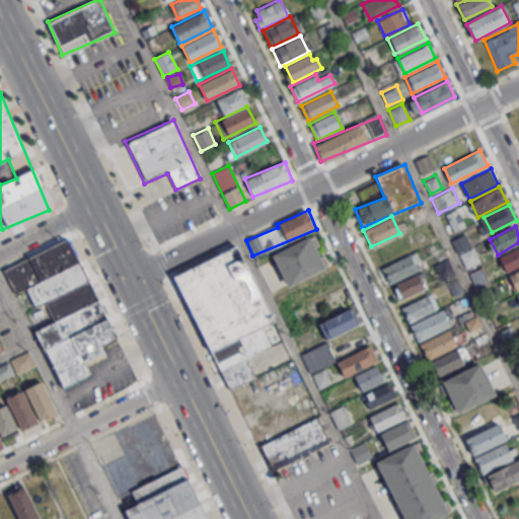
[(272,254),(288,287),(325,268),(324,266),(328,265),(323,254),(320,256),(315,247),(318,245),(314,235),(310,237),(309,236),(272,254)]
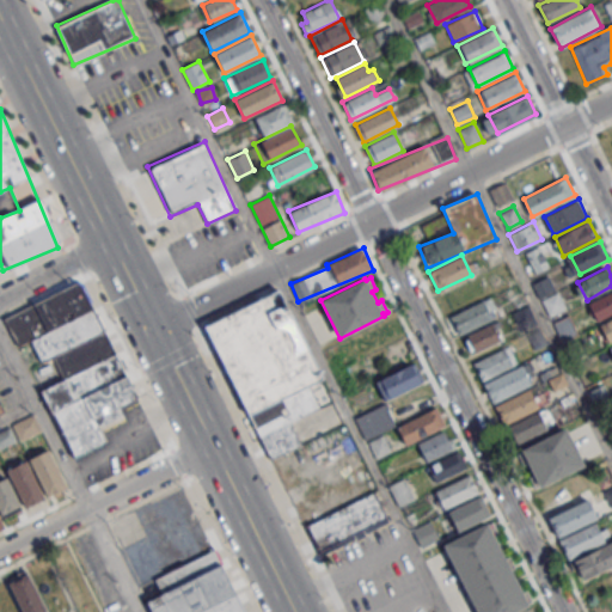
[(138,401),(83,281),(4,317),(17,346),(30,340),(40,362),(53,356),(63,379),(41,390),(72,458),(106,441),(101,429),(126,417),(121,409),(138,401)]
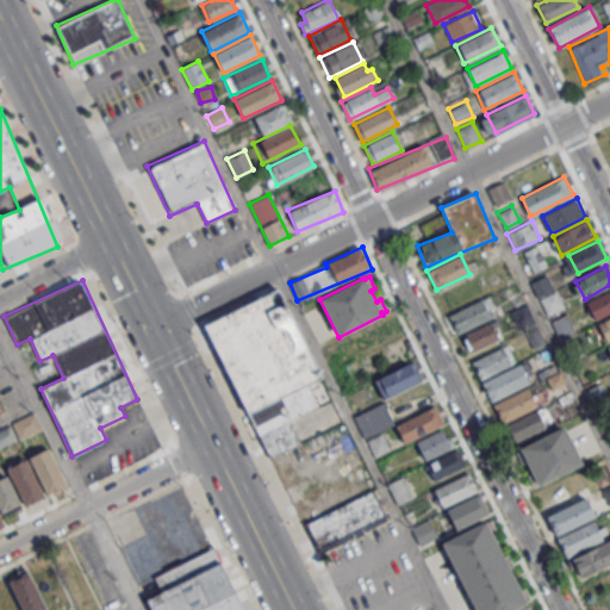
[(321,403),(309,379),(318,374),(275,288),(204,325),(271,458),(304,441),(292,417),(321,403)]
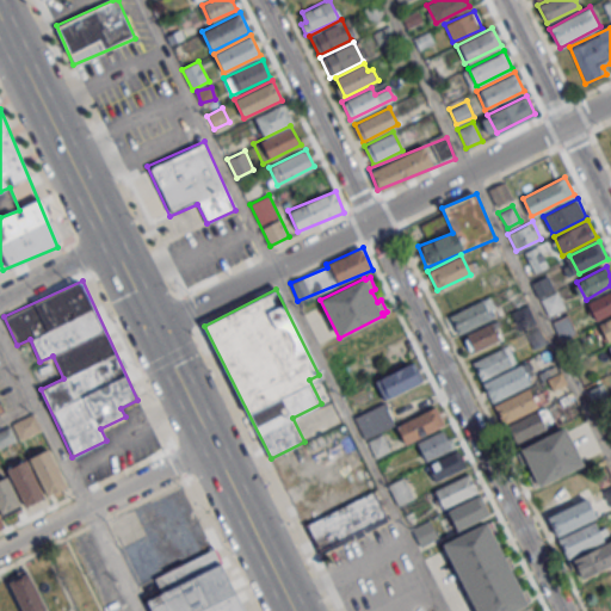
[(587,303),(610,290),(610,313),(597,321),(587,303)]
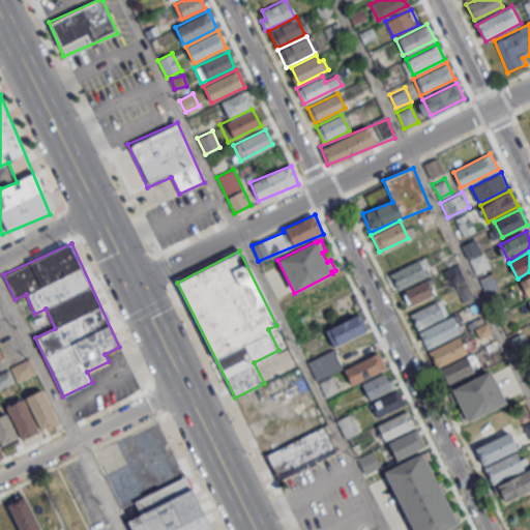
[(490,267),(483,254),(470,260),(475,272),(490,267)]
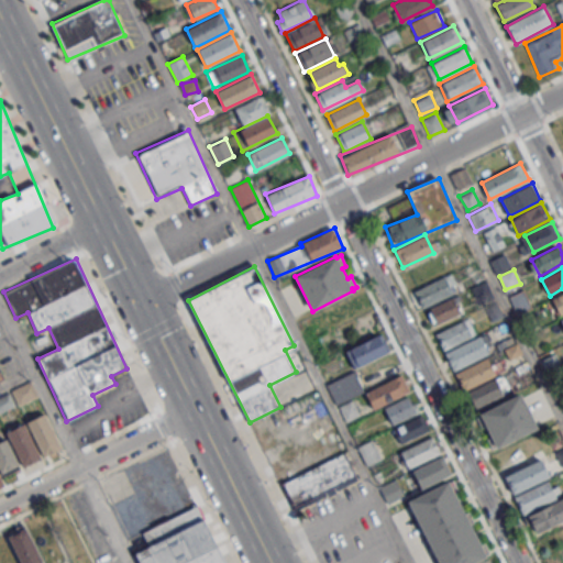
[(414,290),(422,308),(452,294),(443,275),(414,290)]
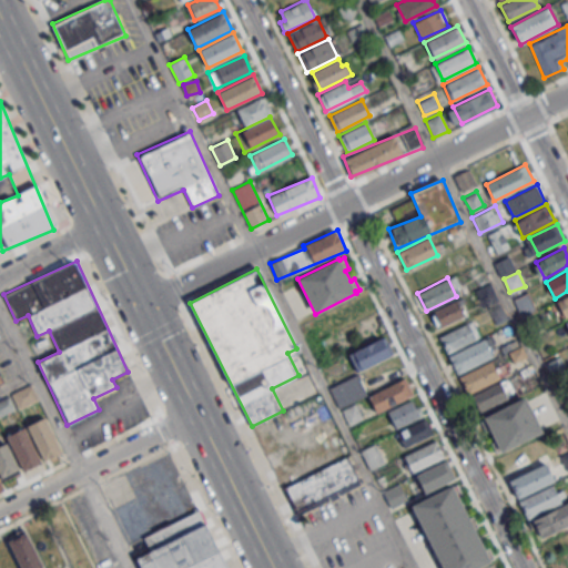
[(557,301),(567,295),(567,315),(565,317),(557,301)]
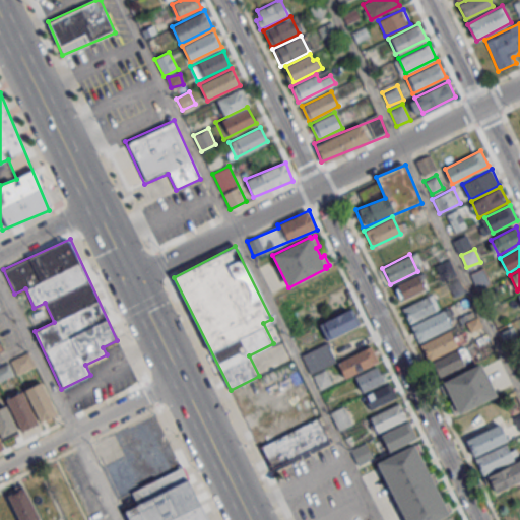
[(428,285),(418,272),(394,288),(402,302),(428,285)]
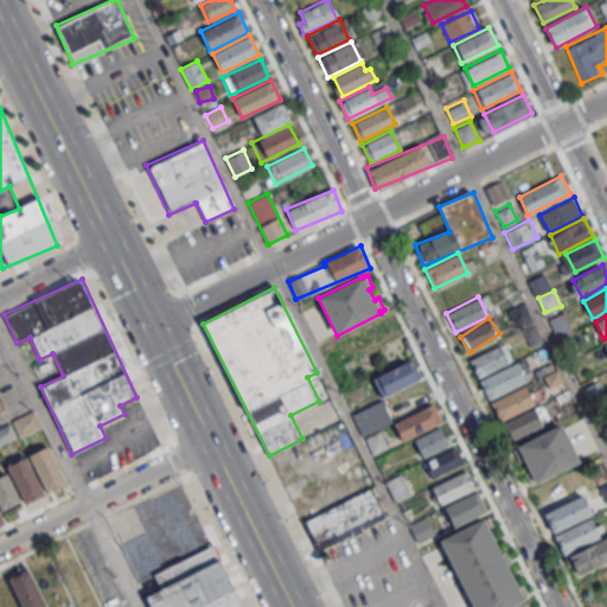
[(477,376),(512,363),(505,343),(470,357),(477,376)]
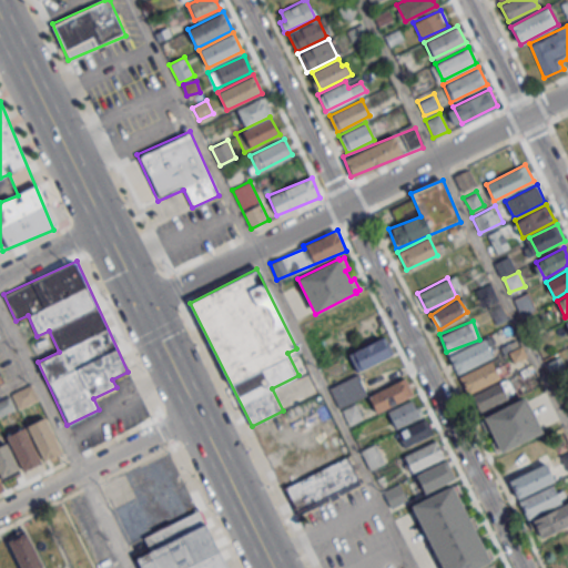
[(348,354),(357,372),(391,356),(382,337),(348,354)]
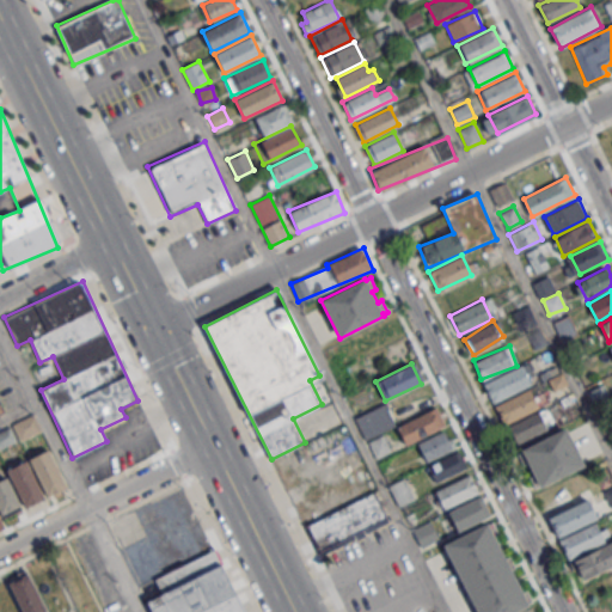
[(483,384),(493,403),(530,385),(520,365),(483,384)]
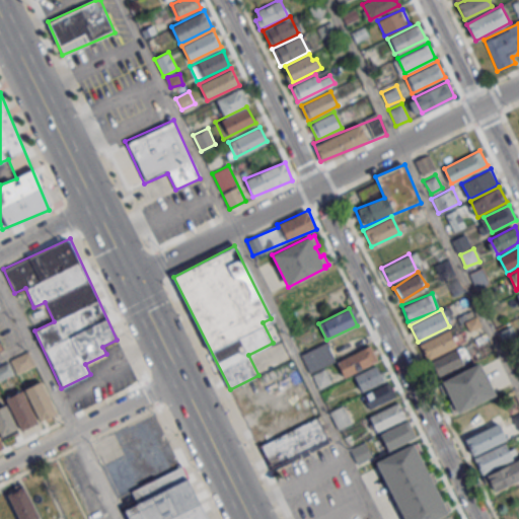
[(505,346),(518,339),(512,325),(498,332),(505,346)]
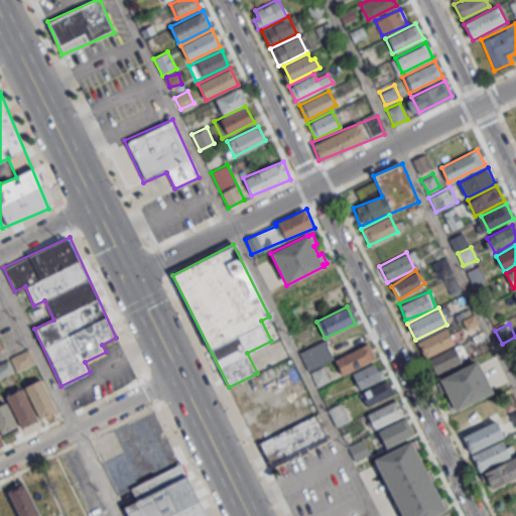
[(416,342),(424,358),(455,344),(446,327),(416,342)]
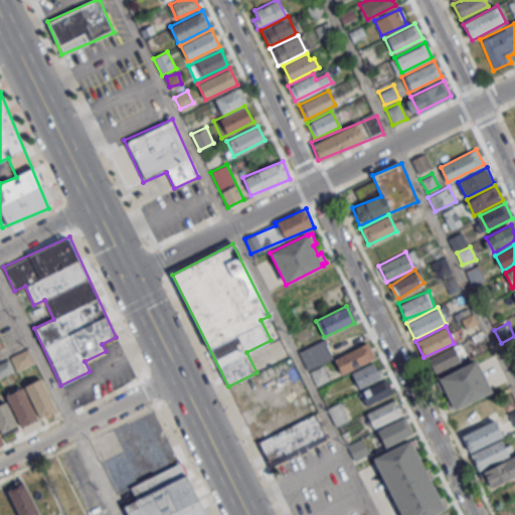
[(0,377),(34,363),(28,350),(0,362),(0,377)]
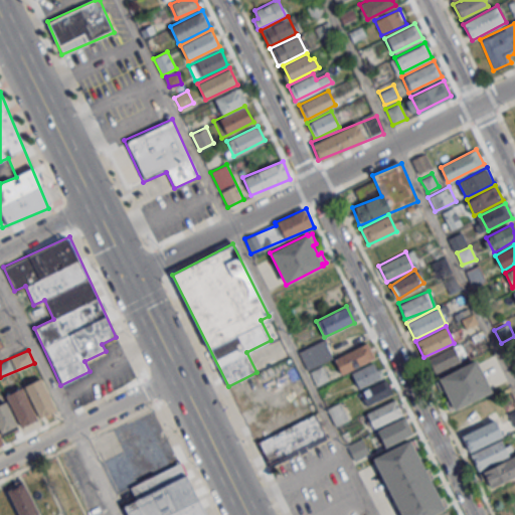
[(439,378),(454,410),(491,391),(476,360),(439,378)]
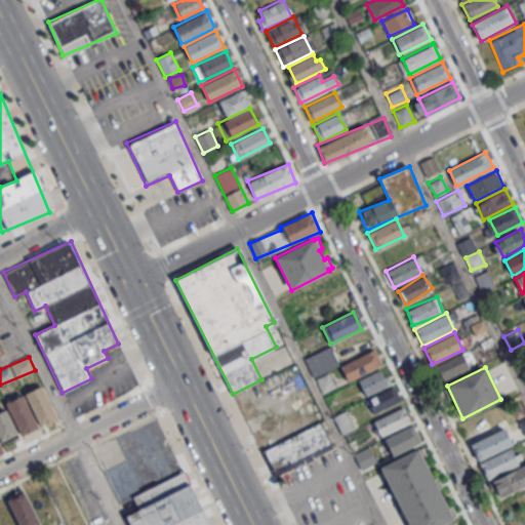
[(389,385),(381,369),(358,380),(365,396),(389,385)]
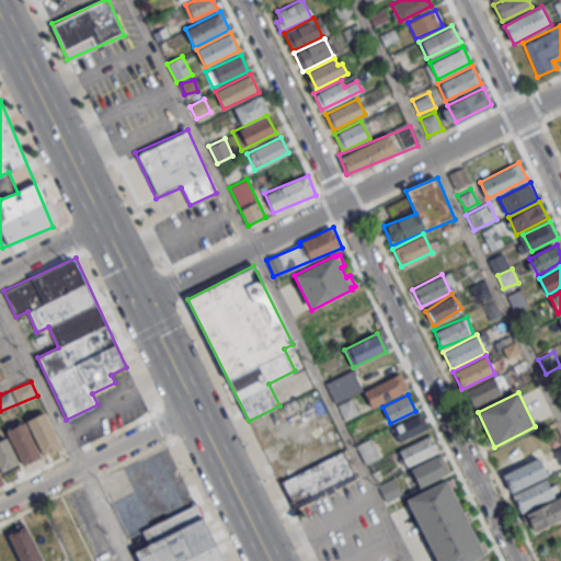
[(358,411),(350,399),(339,408),(347,420),(358,411)]
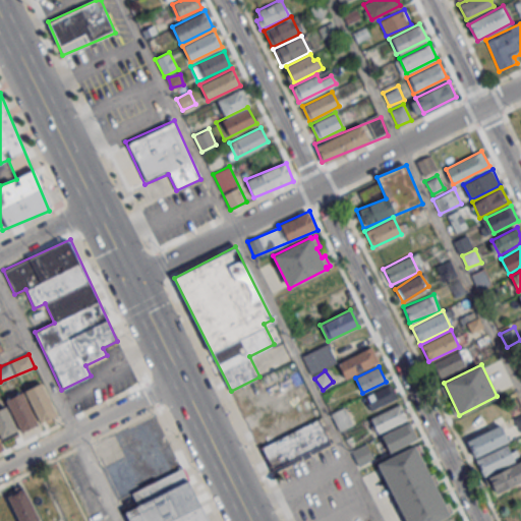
[(24,391),(41,383),(57,414),(40,422),(24,391)]
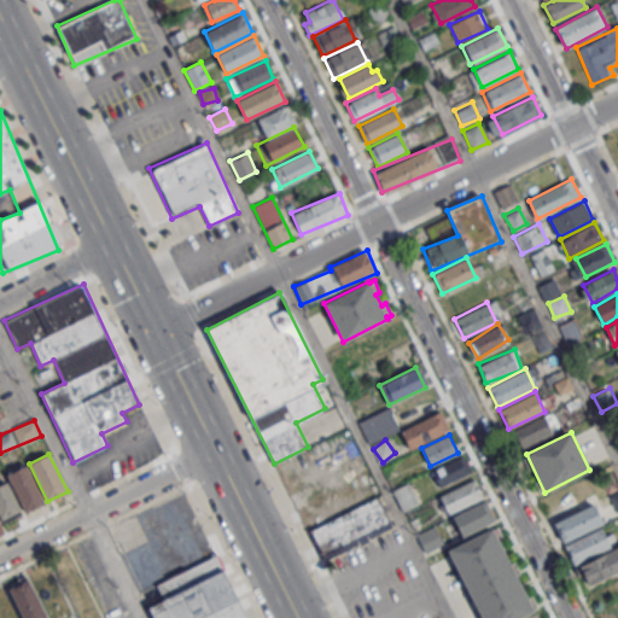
[(431,471),(439,488),(468,473),(460,456),(431,471)]
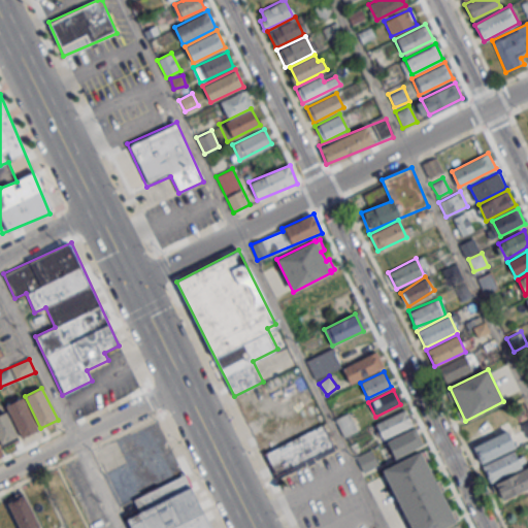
[(6,405),(23,397),(39,429),(22,437),(6,405)]
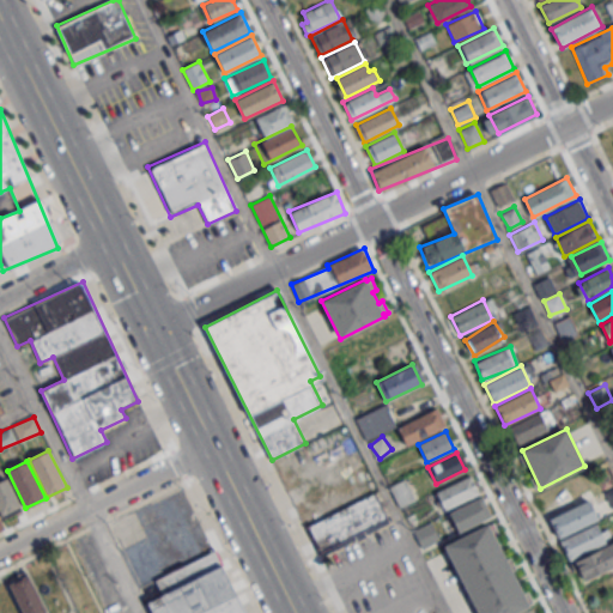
[(435,491),(442,510),(480,493),(472,474),(435,491)]
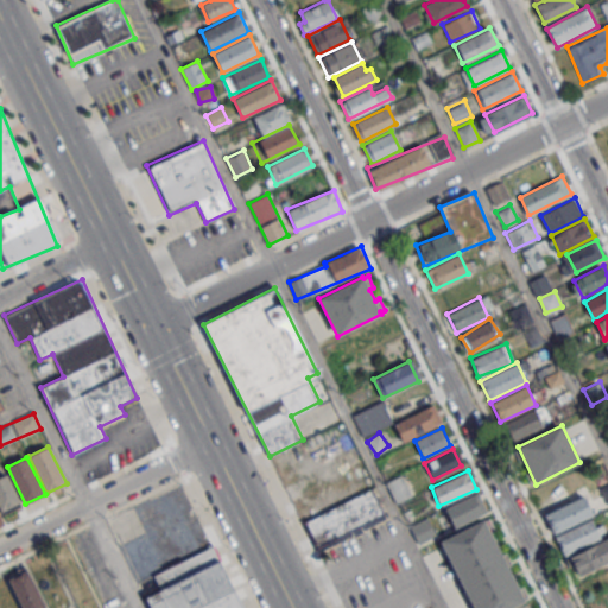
[(0,476),(6,474),(19,501),(0,511),(0,476)]
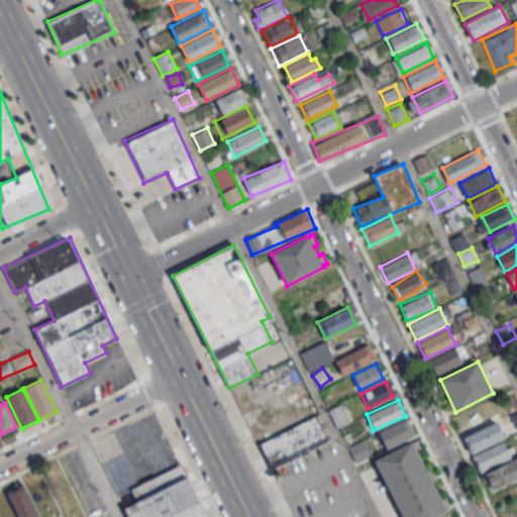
[(350,422),(342,404),(328,410),(336,428),(350,422)]
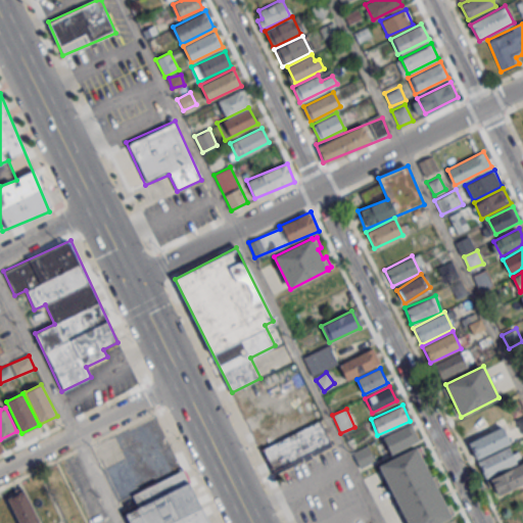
[(262,449),(273,474),(331,445),(320,421),(262,449)]
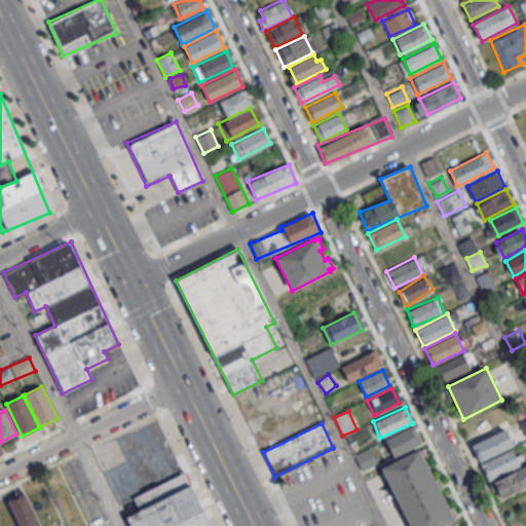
[(385,440),(393,456),(421,443),(413,425),(385,440)]
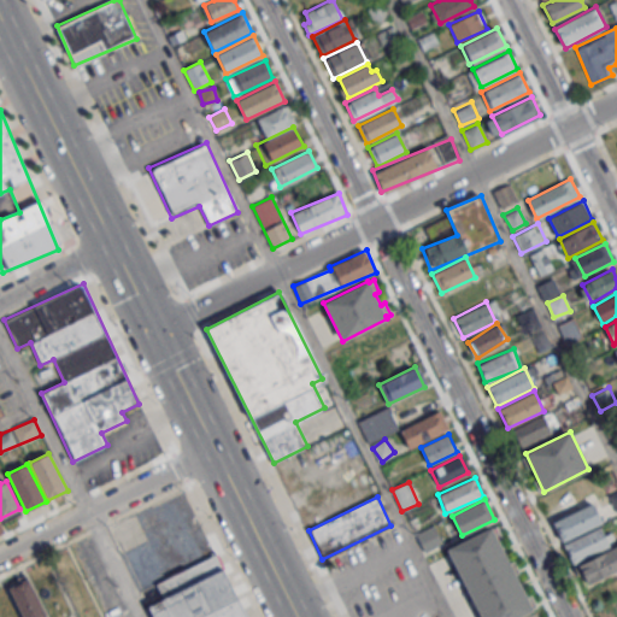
[(553,522),(593,503),(603,522),(563,542),(553,522)]
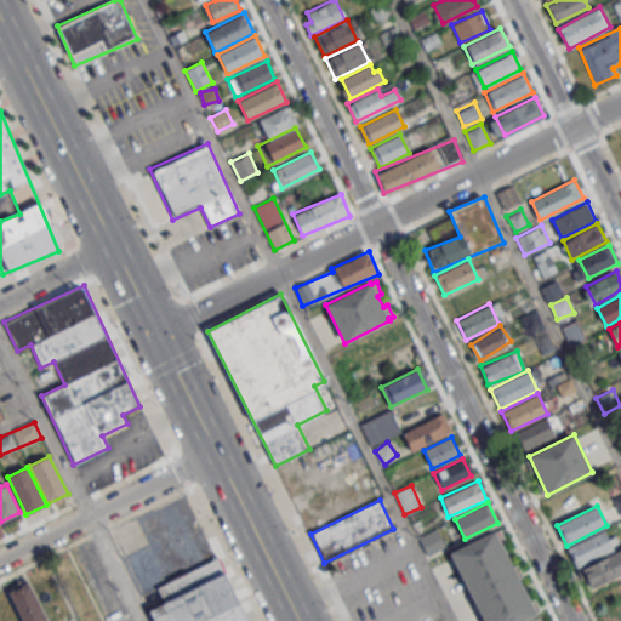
[(567,547),(608,528),(617,548),(576,568),(567,547)]
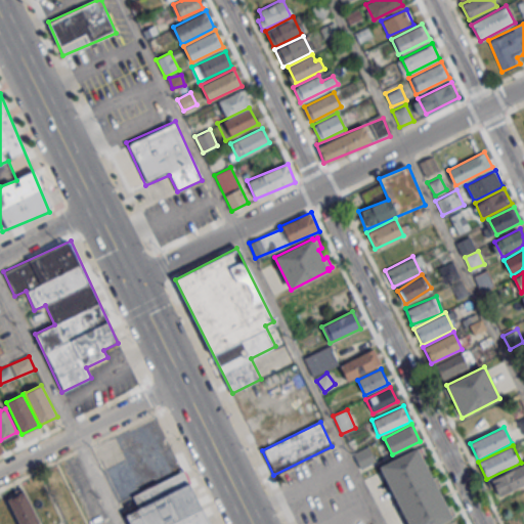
[(360,470),(377,463),(368,446),(353,453),(360,470)]
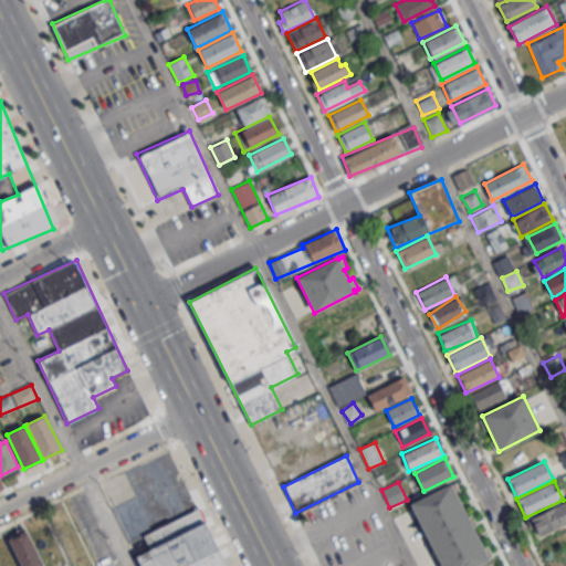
[(409,503),(440,565),(475,565),(489,559),(451,483),(409,503)]
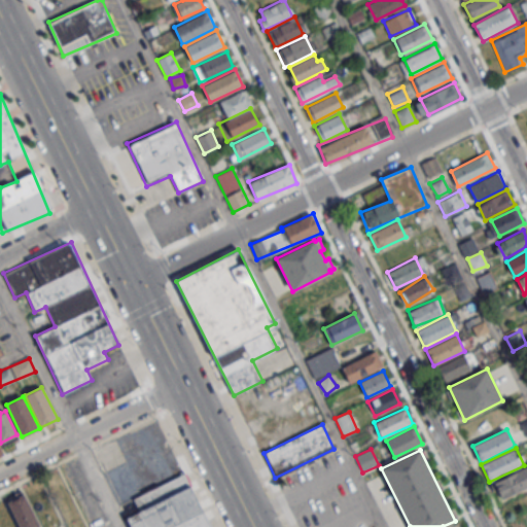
[(490,483),(526,464),(526,486),(499,500),(490,483)]
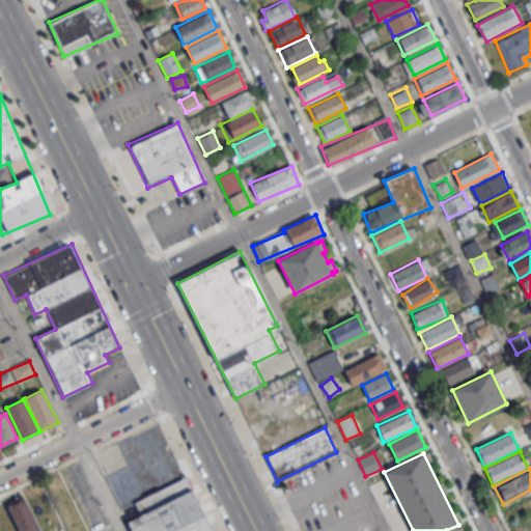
[(133,500),(140,515),(128,521),(132,530),(211,530),(190,477),(133,500)]
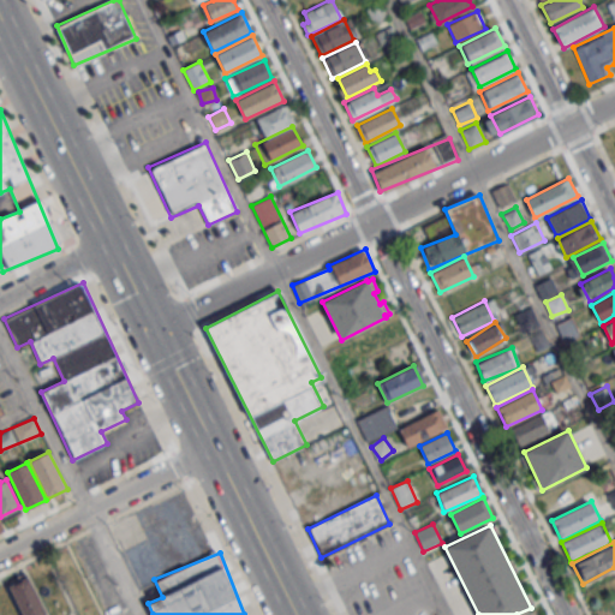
[(22,614),(9,585),(27,577),(46,614),(22,614)]
